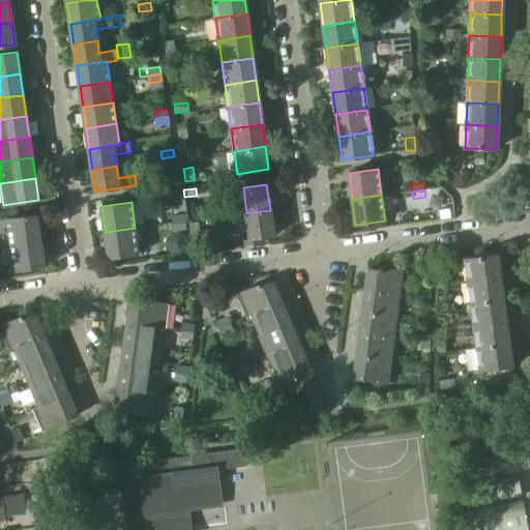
[(449,209),(438,211),(439,221),(450,218),(449,209)]
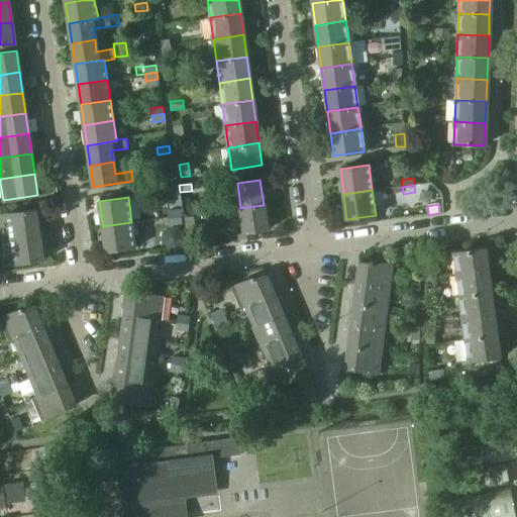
[(264,205),(240,208),(243,232),(237,233),(237,239),(247,238),(246,233),(267,230),(264,205)]
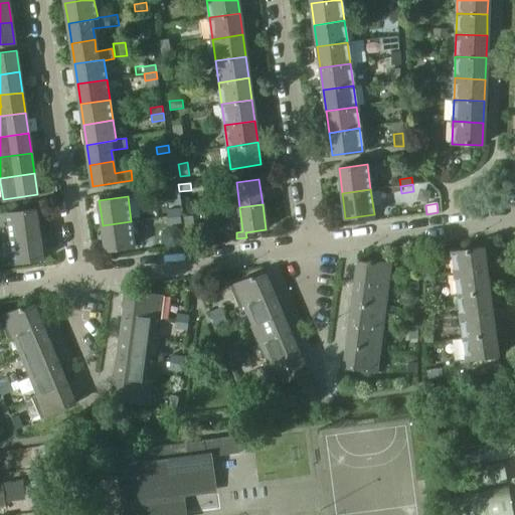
[(167,210),(168,217),(180,215),(179,208),(167,210)]
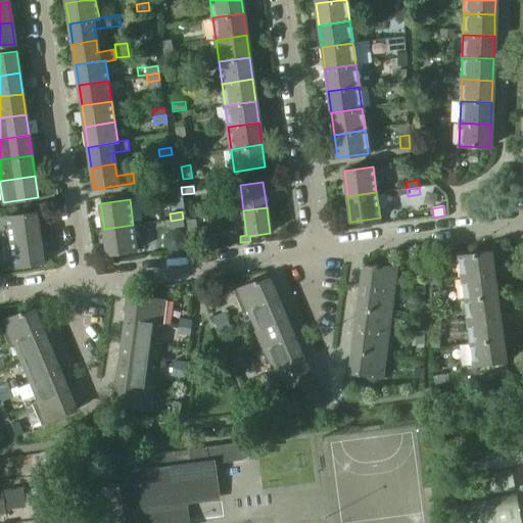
[(7,217),(10,242),(40,238),(36,212),(7,217)]
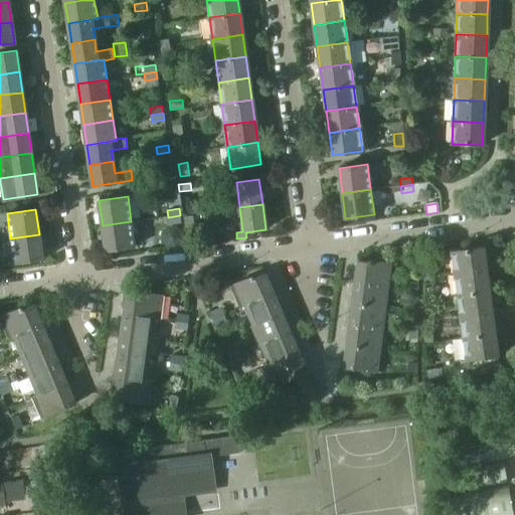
[(180,215),(168,217),(169,224),(181,223),(180,215)]
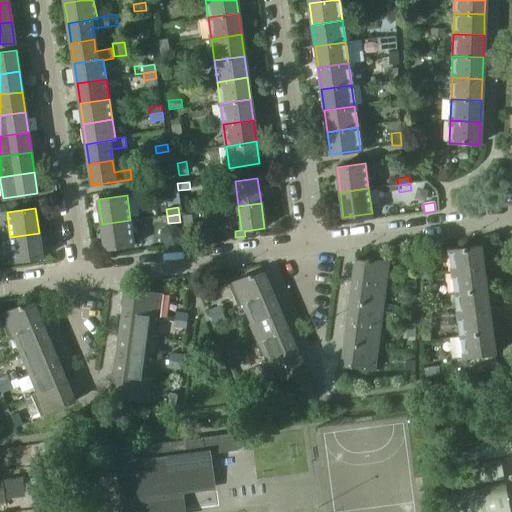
[(184,228),(194,227),(192,214),(182,215),(184,228)]
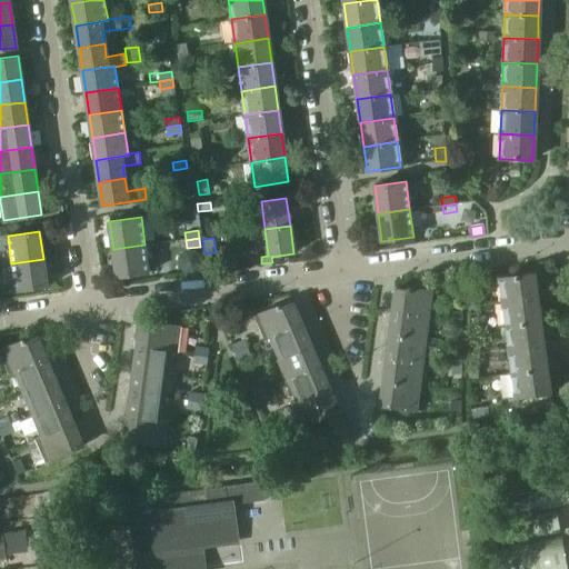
[(145,245),(113,249),(117,277),(149,273),(145,245)]
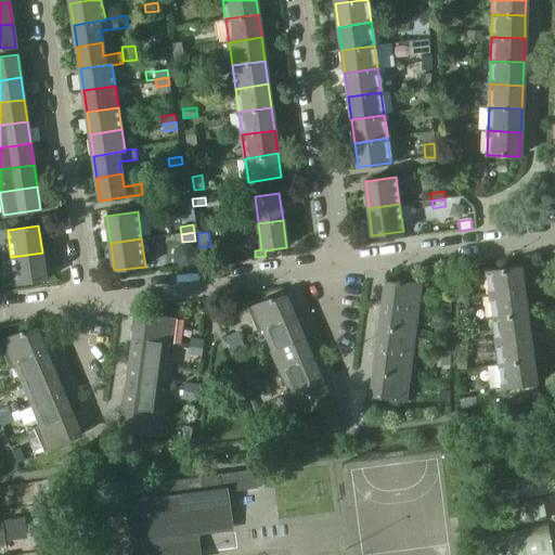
[(42,253),(11,257),(15,284),(46,280),(42,253)]
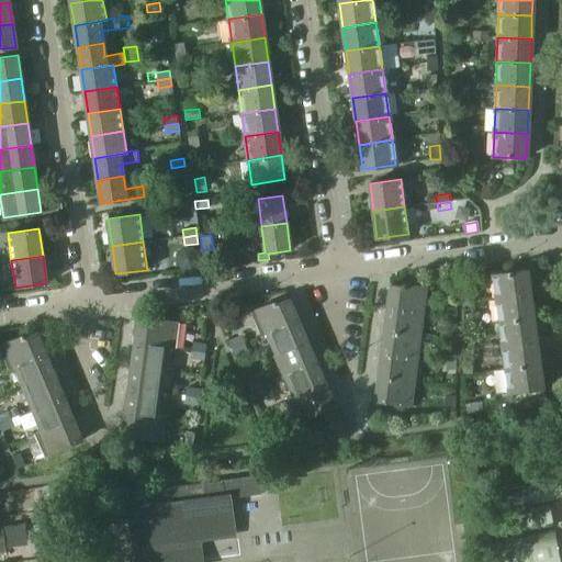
[(493,274),(496,299),(529,294),(526,270),(493,274)]
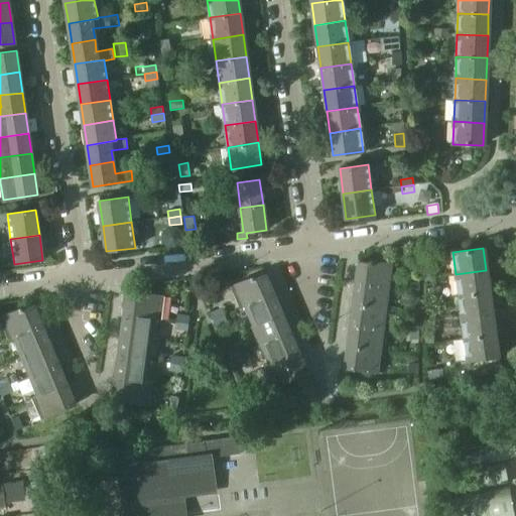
[(359,262),(356,283),(387,287),(390,263),(370,261),(370,263),(359,262)]
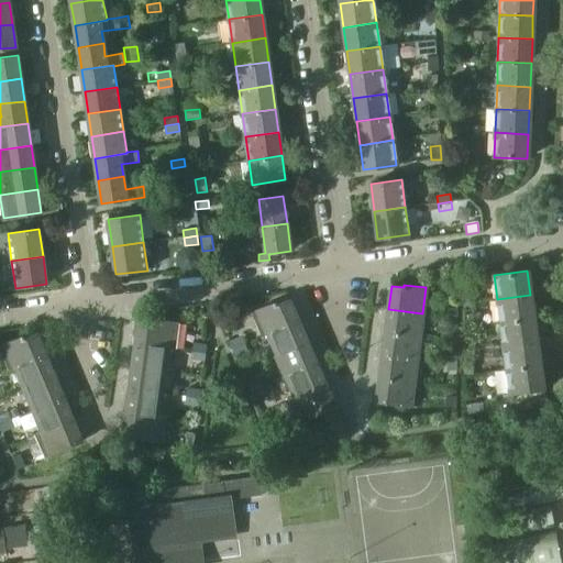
[(530,295),(497,299),(500,322),(533,318),(530,295)]
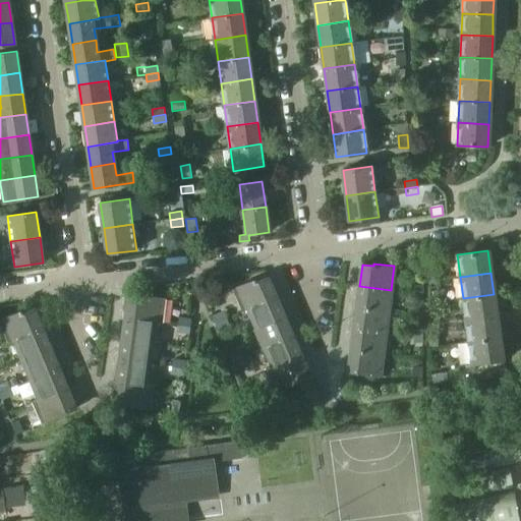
[(242,312),(247,310),(247,309),(276,297),(268,277),(256,282),(255,280),(232,289),(242,312)]
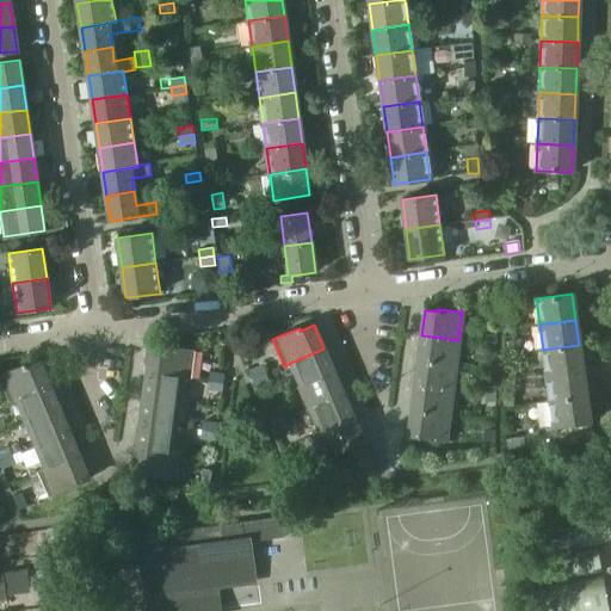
[(458,340),(421,335),(418,360),(455,365),(458,340)]
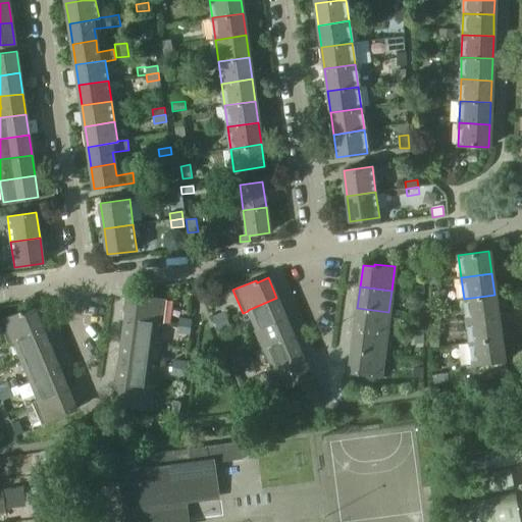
[(494,295),(464,299),(467,321),(498,317),(494,295)]
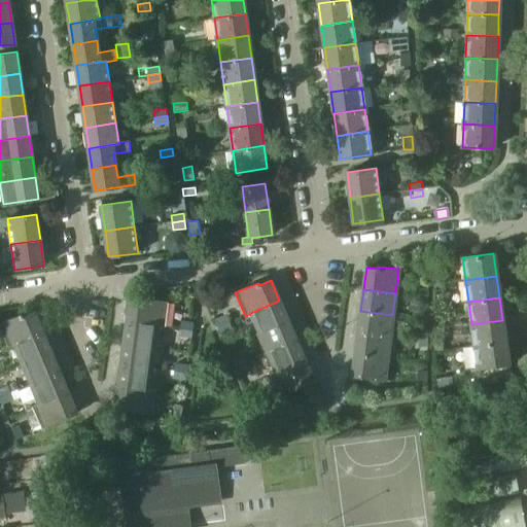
[(130,300),(127,321),(159,325),(159,326),(164,327),(167,303),(142,299),(141,301),(130,300)]
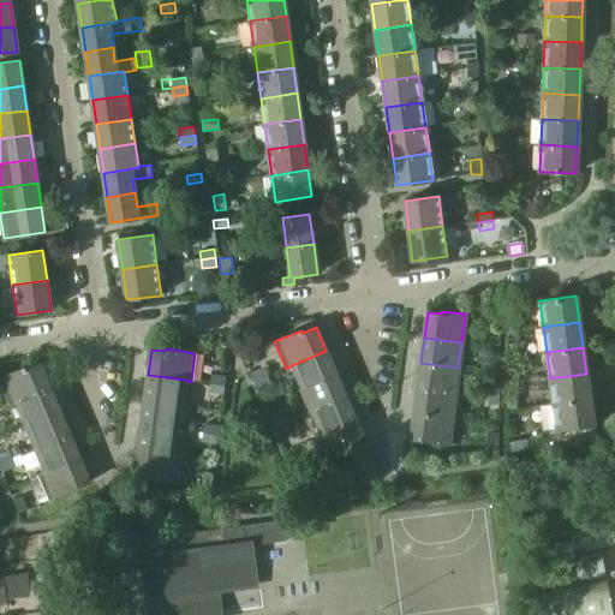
[(326,351),(292,365),(292,366),(302,389),(335,374),(326,351)]
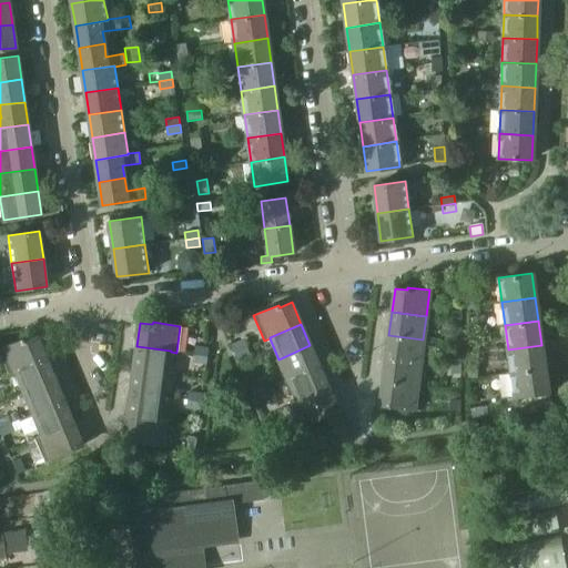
[(423,340),(388,335),(386,358),(421,363),(423,340)]
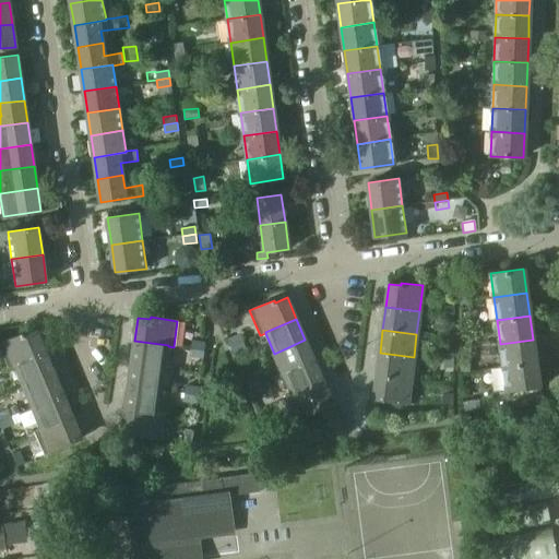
[(0,347),(9,369),(14,366),(45,353),(36,331),(24,335),(24,333),(0,343),(0,347)]
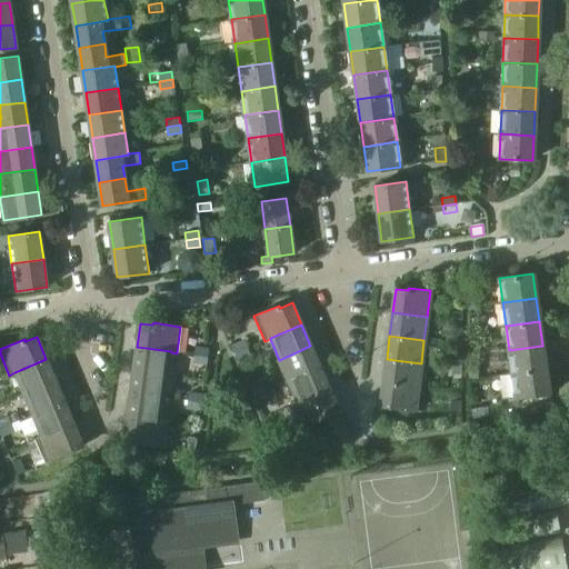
[(231,346),(235,352),(247,348),(245,340),(231,346)]
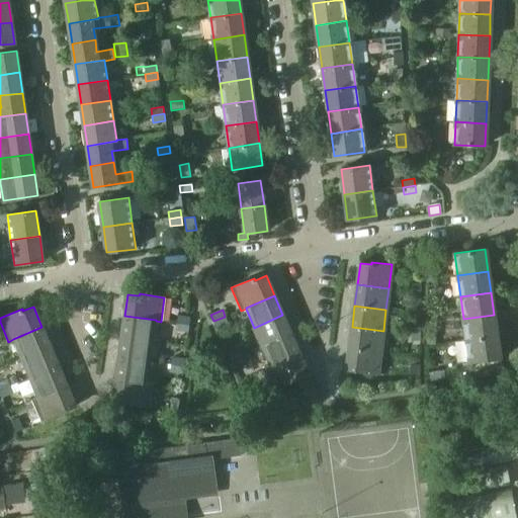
[(282,315),(254,328),(262,347),(291,335),(282,315)]
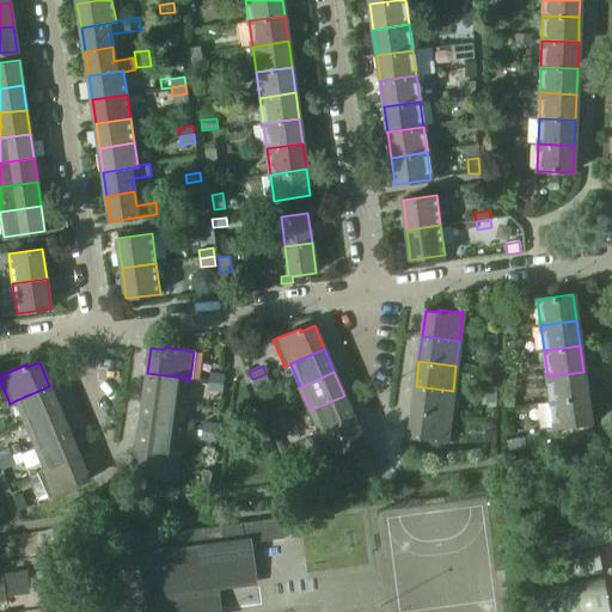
[(583,372),(548,377),(551,402),(587,397),(583,372)]
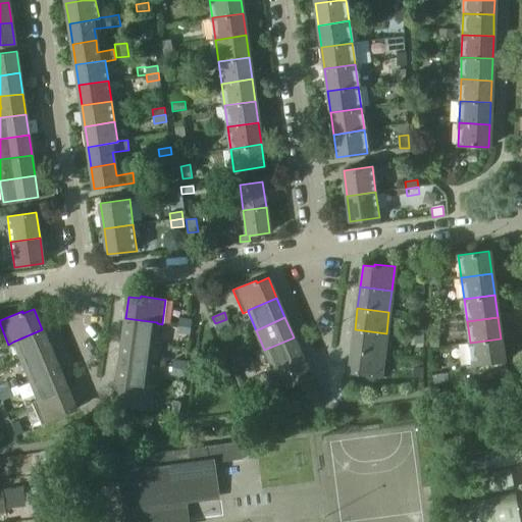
[(157,322),(125,318),(122,340),(154,344),(157,323),(157,322)]
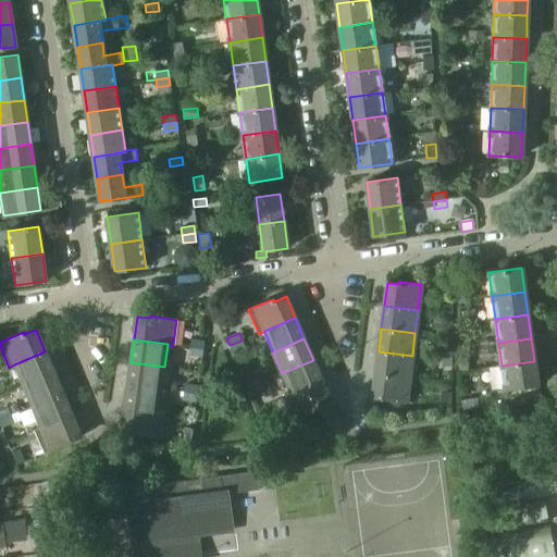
[(190,339),(190,347),(203,349),(203,342),(190,339)]
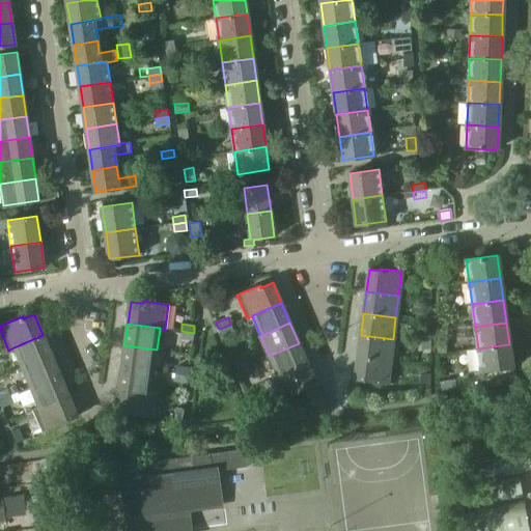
[(230,325),(219,329),(222,336),(233,331),(230,325)]
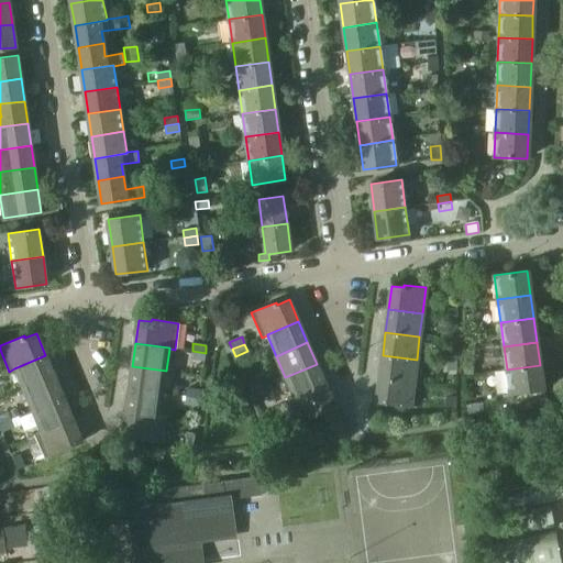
[(206,353),(192,351),(191,359),(205,361),(206,353)]
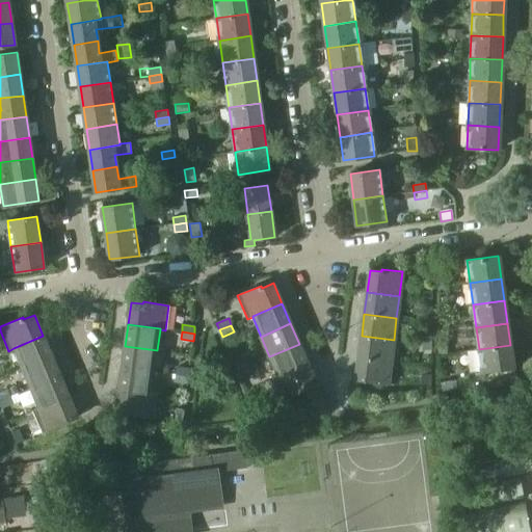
[(14,348),(22,368),(52,355),(43,336),(14,348)]
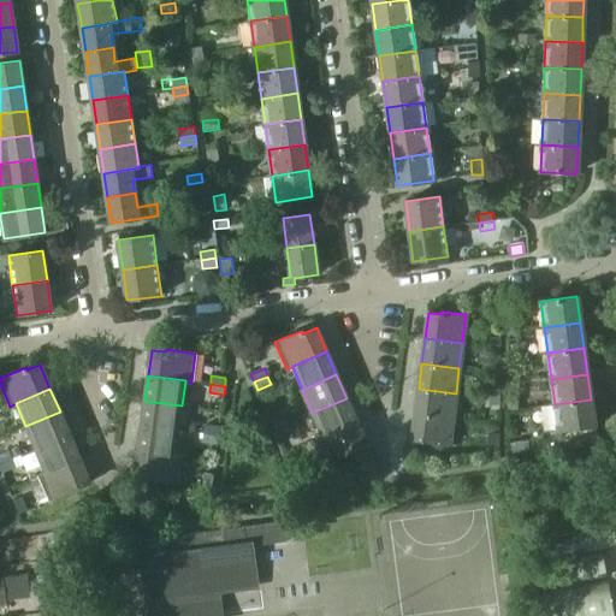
[(456,394),(419,389),(415,414),(452,419),(456,394)]
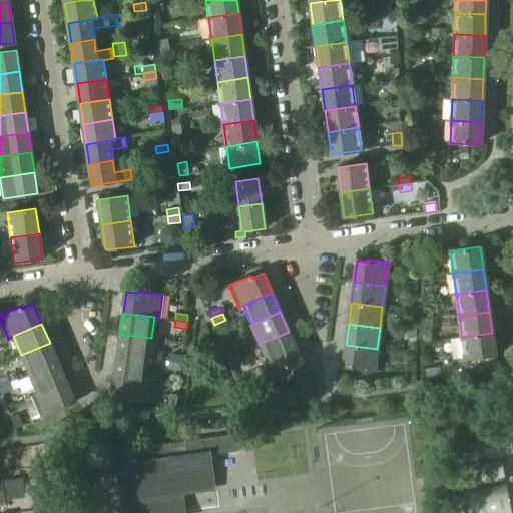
[(431,341),(432,330),(423,330),(423,341),(431,341)]
